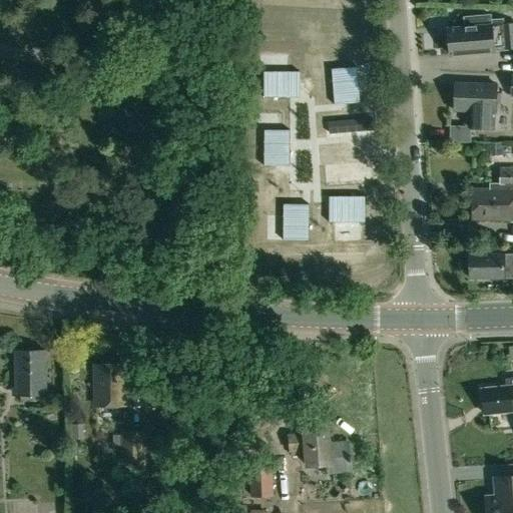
[(464,27),(448,28),(450,55),(492,52),(492,50),(503,49),(501,24),(490,25),(490,19),(464,21),(464,27)]
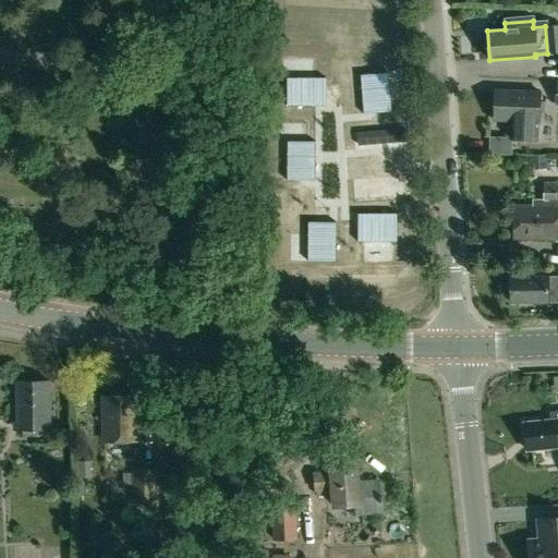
[(557,25),(545,26),(547,53),(557,52),(557,25)]
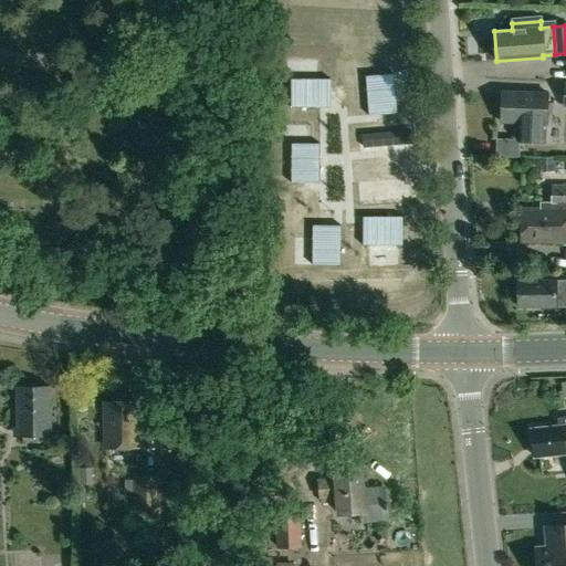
[(392,115),(389,75),(358,77),(362,117),(392,115)]
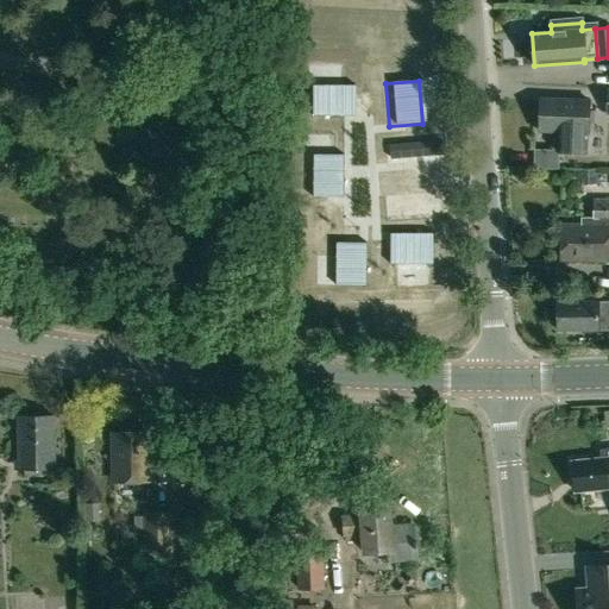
[(357,86),(314,86),(314,104),(314,119),(357,120),(357,86)]
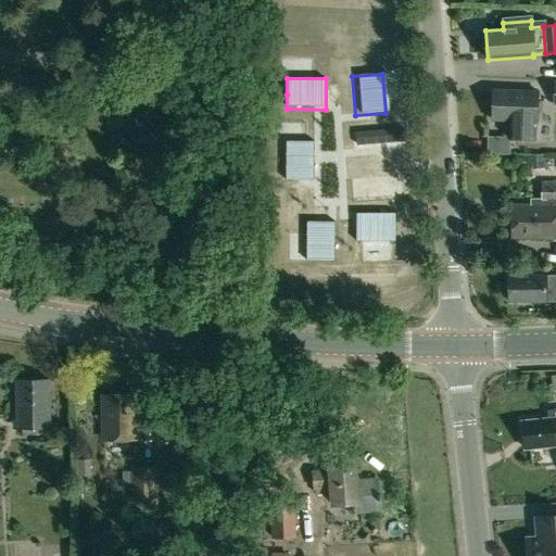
[(536,91),(493,90),(492,121),(509,121),(508,139),(534,140),(535,122),(536,91)]
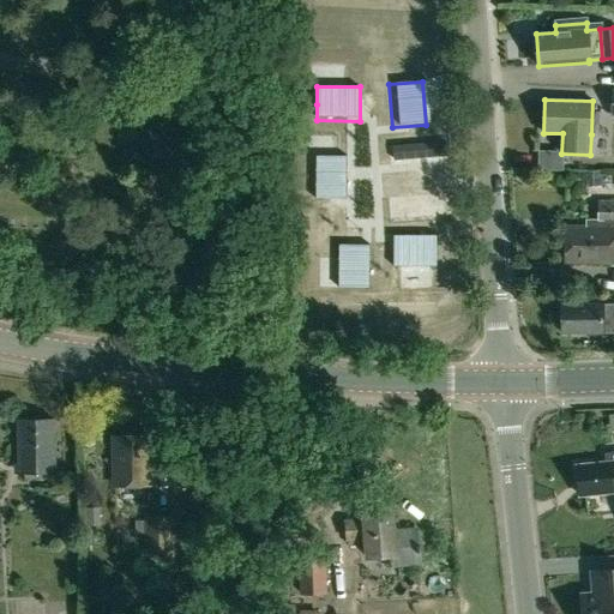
[(343,208),(343,163),(309,163),(309,208),(343,208)]
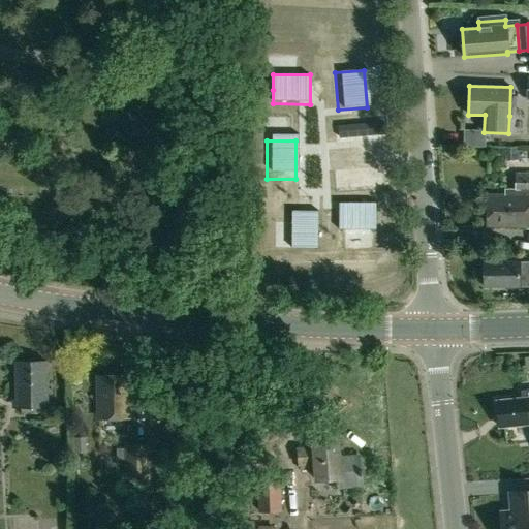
[(528,173),(516,174),(516,189),(506,189),(506,193),(487,194),(487,226),(528,225),(528,173)]
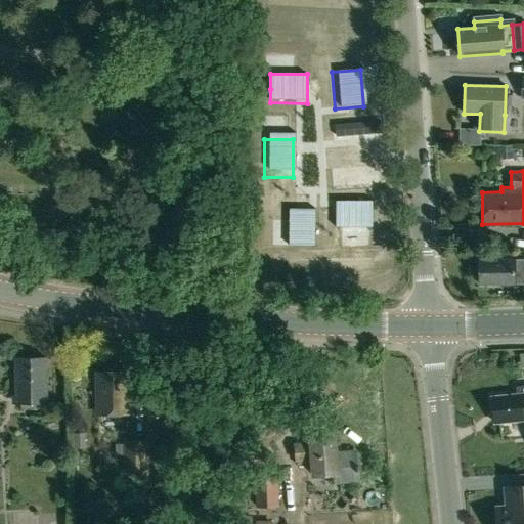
[(374,194),(337,193),(337,222),(374,223),(374,194)]
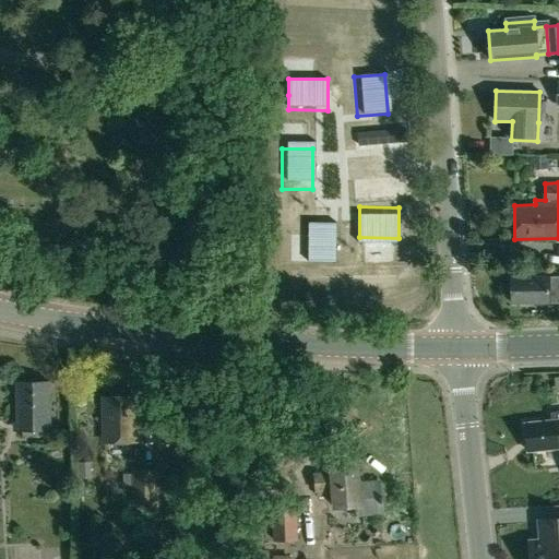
[(337,265),(337,225),(307,225),(307,265),(337,265)]
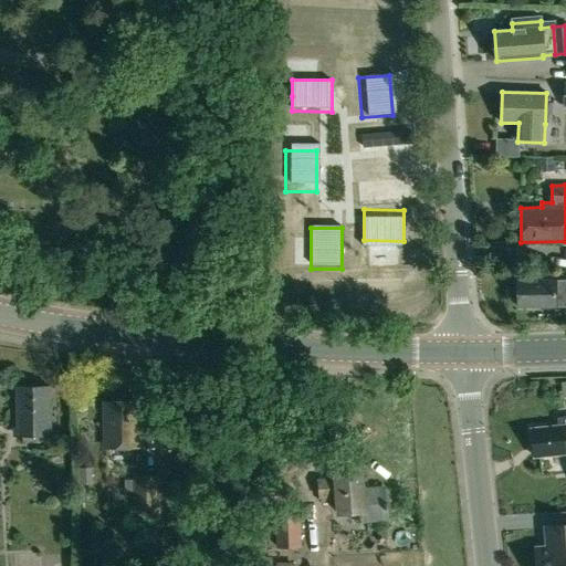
[(565,305),(565,279),(555,280),(555,279),(519,279),(519,306),(554,306),(565,305)]
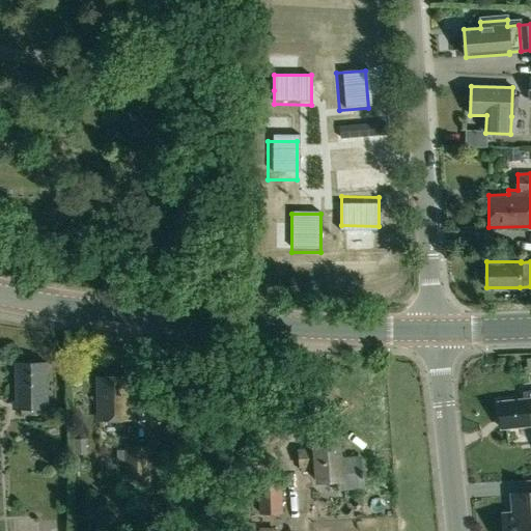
[(16,362),(17,408),(22,408),(22,413),(36,413),(36,408),(48,408),(47,362),(16,362)]
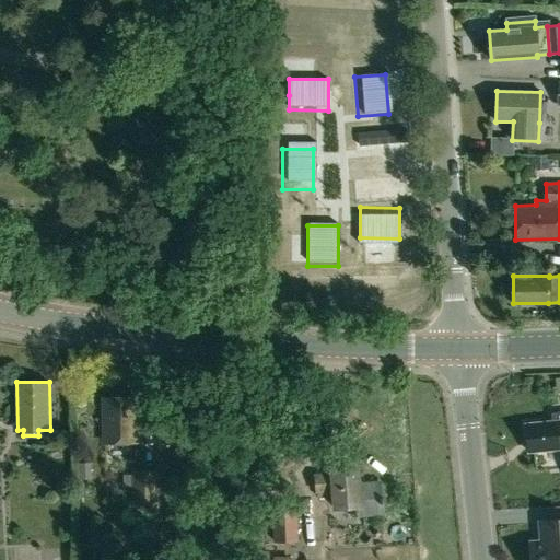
[(104,398),(105,442),(138,441),(137,397),(104,398)]
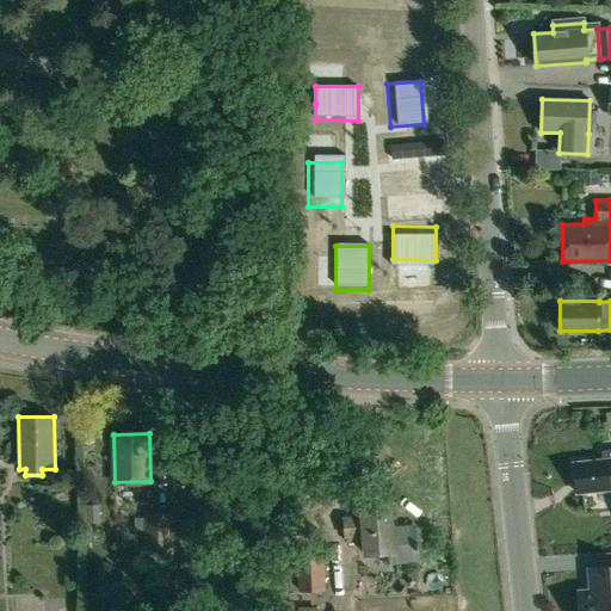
[(610,451),(610,450),(604,450),(604,458),(574,461),(576,493),(610,488),(610,451)]
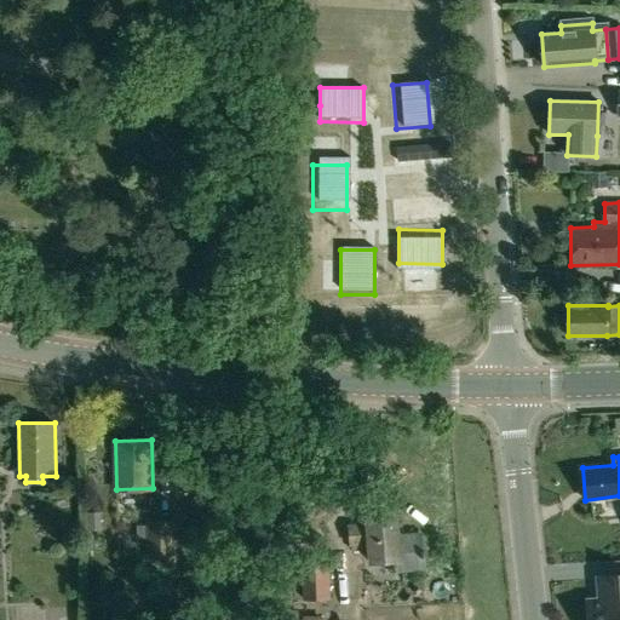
[(349,526),(350,544),(369,541),(372,562),(397,560),(399,568),(423,566),(423,557),(425,557),(424,550),(422,550),(420,534),(397,537),(396,520),(368,522),(368,524),(349,526)]
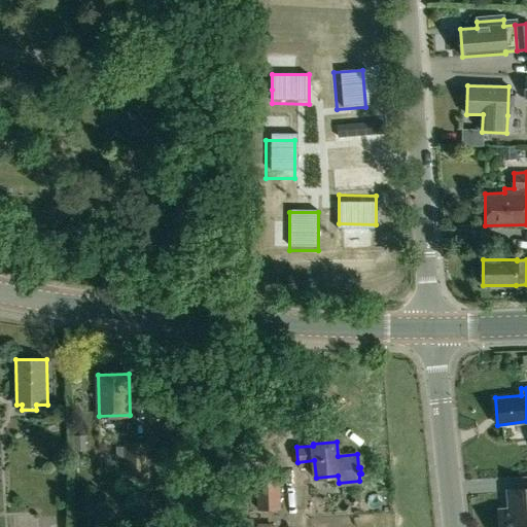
[(126,444),(127,481),(147,481),(147,444),(126,444)]
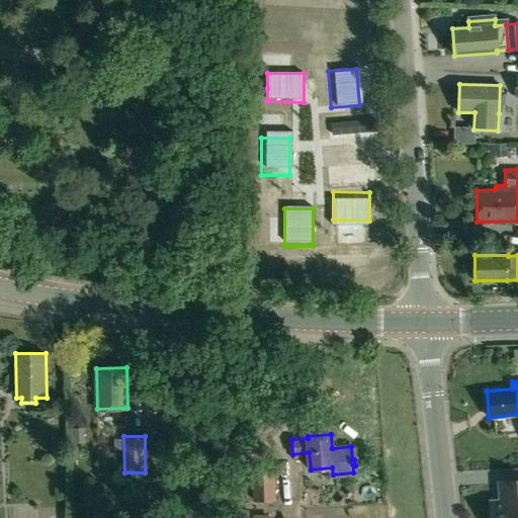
[(274,469),(252,470),(253,499),(275,498),(274,469)]
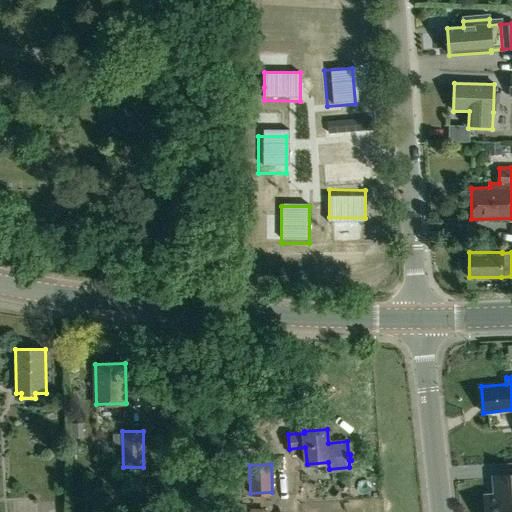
[(511,511),(511,474),(493,476),(494,494),(485,495),(486,511),(485,511),(511,511)]
